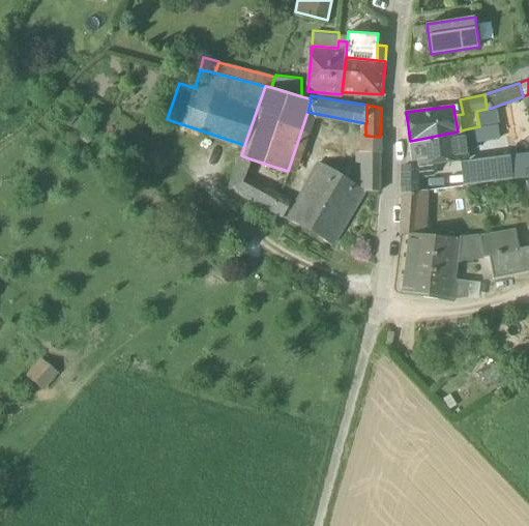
[(497,136),(492,108),(487,109),(476,111),(479,126),(469,128),(470,141),(497,136)]
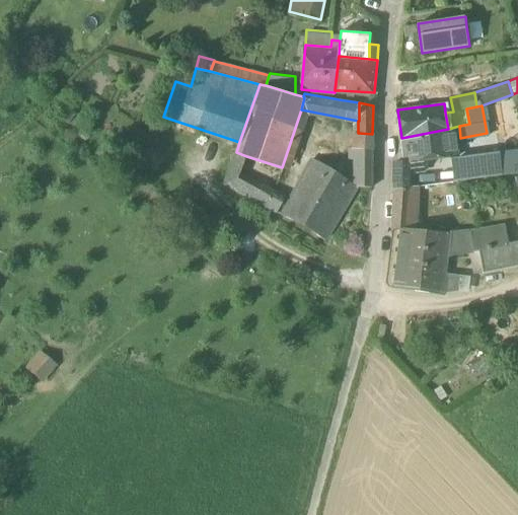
[(455,127),(448,129),(401,138),(404,160),(395,161),(394,188),(411,186),(410,172),(426,169),(424,155),(439,153),(439,157),(458,154),(455,127)]
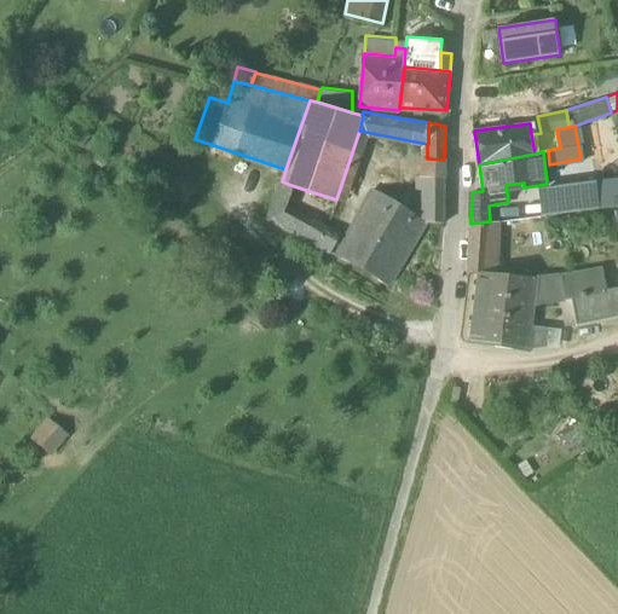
[(427,158),(427,175),(444,175),(444,160),(427,158)]
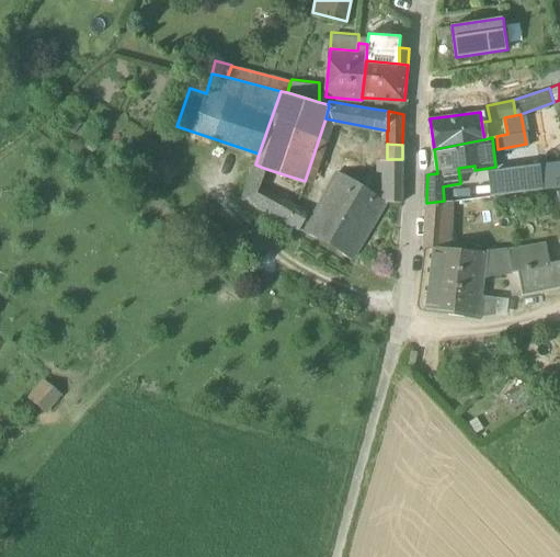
[(385,201),(402,201),(402,159),(387,159),(379,159),(379,195),(386,200),(385,201)]
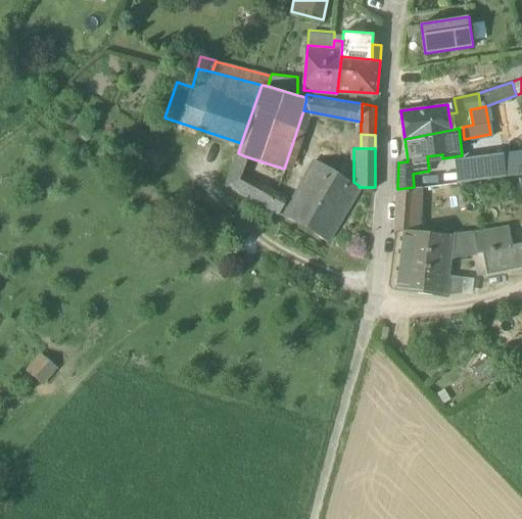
[(521,148),(503,151),(506,176),(521,173),(521,148)]
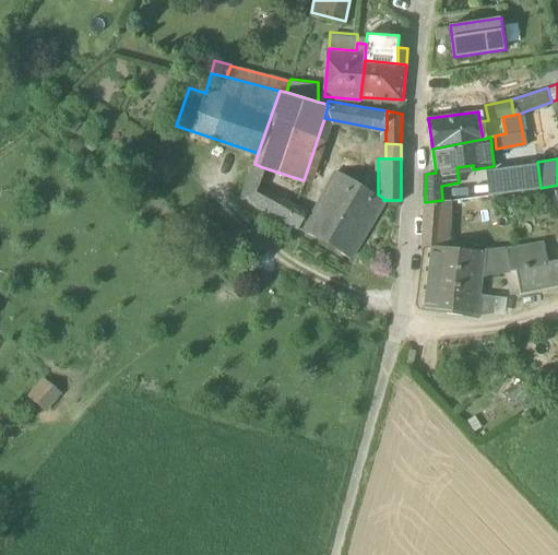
[(265,168),(254,164),(248,181),(259,187),(265,168)]
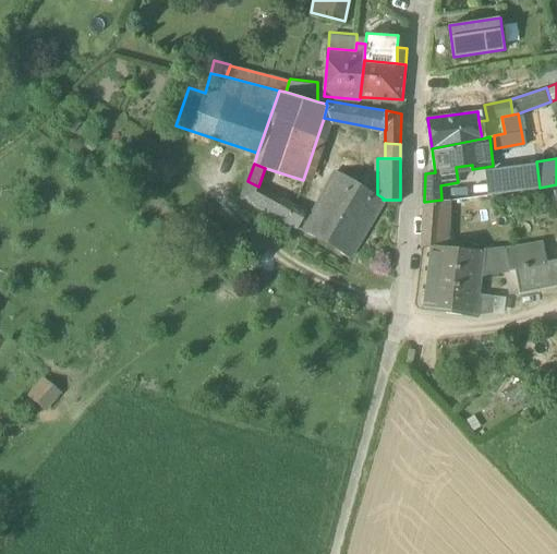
[(337,249),(350,256),(383,200),(384,199),(377,194),(355,180),(337,169),(329,165),(325,172),(333,177),(304,229),(316,236),(318,233),(338,245),(337,249)]
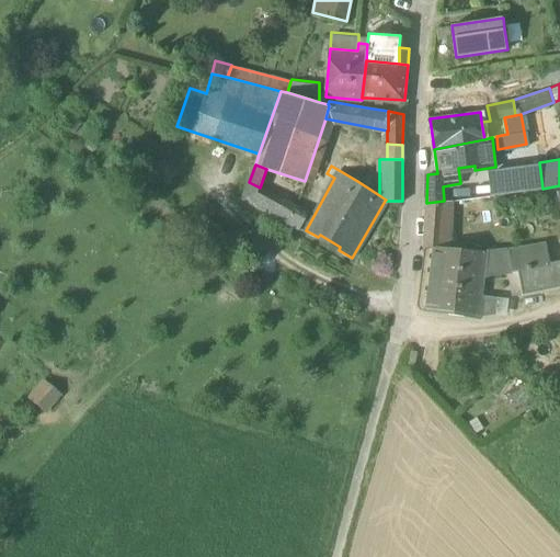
[(494,182),(495,192),(517,190),(538,188),(535,166),(503,170),(491,171),(493,182),(494,182)]
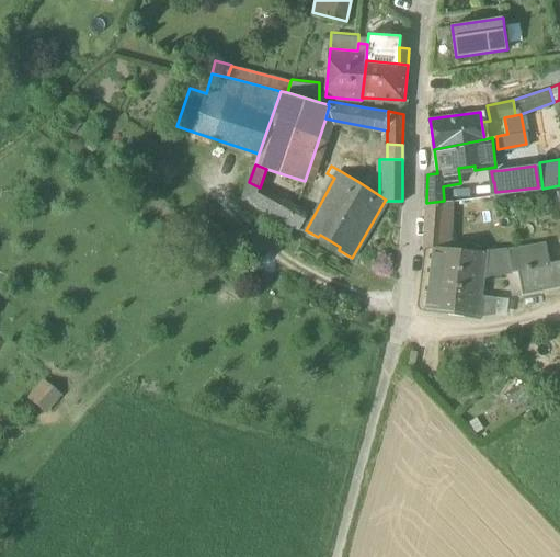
[(243,196),(300,227),(309,212),(260,188),(249,182),(243,196)]
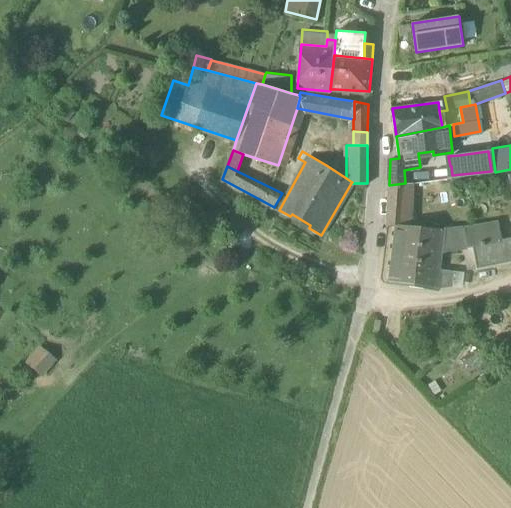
[(389,208),(411,209),(412,183),(405,183),(389,185),(389,208)]
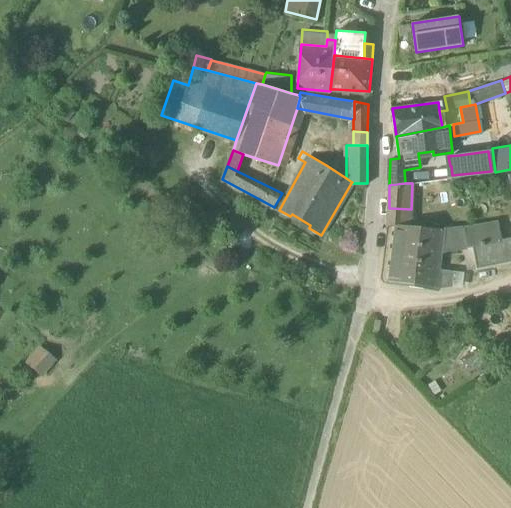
[(411,209),(389,208),(388,224),(396,224),(410,225),(411,209)]
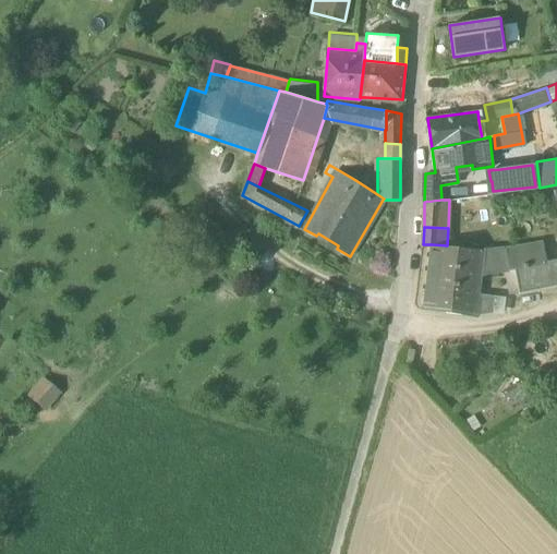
[(506,248),(510,269),(516,268),(547,263),(547,261),(544,242),(525,247),(525,245),(506,248)]
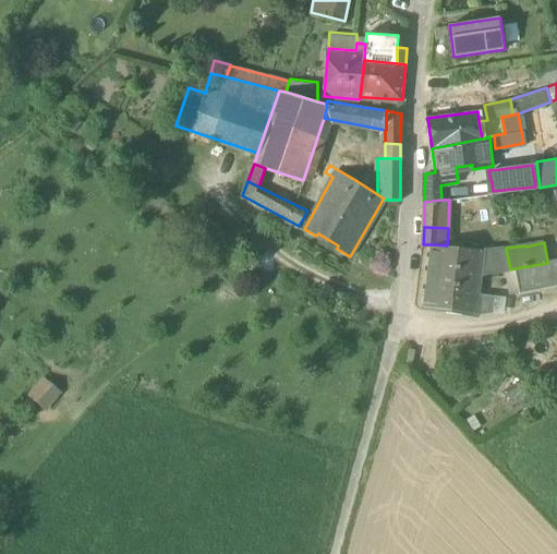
[(424,308),(476,315),(476,314),(492,312),(494,294),(479,292),(481,273),(506,271),(510,269),(506,248),(485,250),(447,245),(432,244),(424,308)]
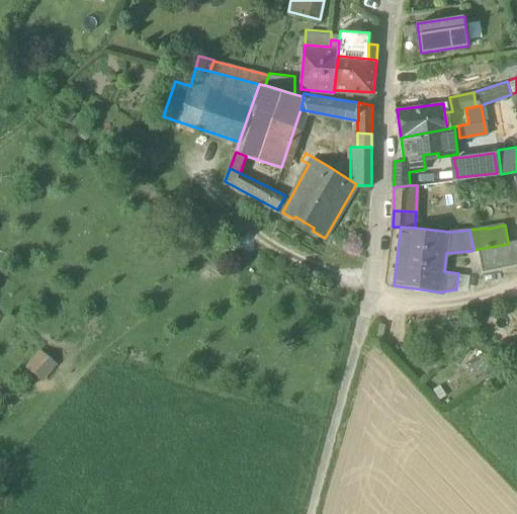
[(479,249),(483,270),(516,263),(516,239),(508,242),(508,244),(479,249)]
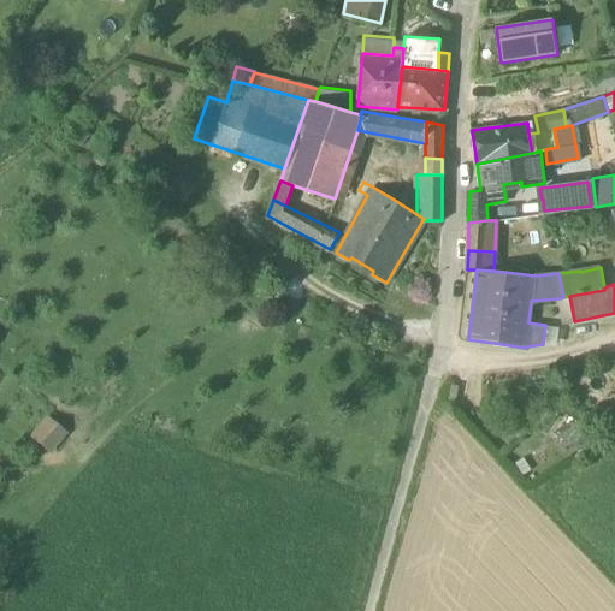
[(273,316),(284,324),(297,303),(287,296),(273,316)]
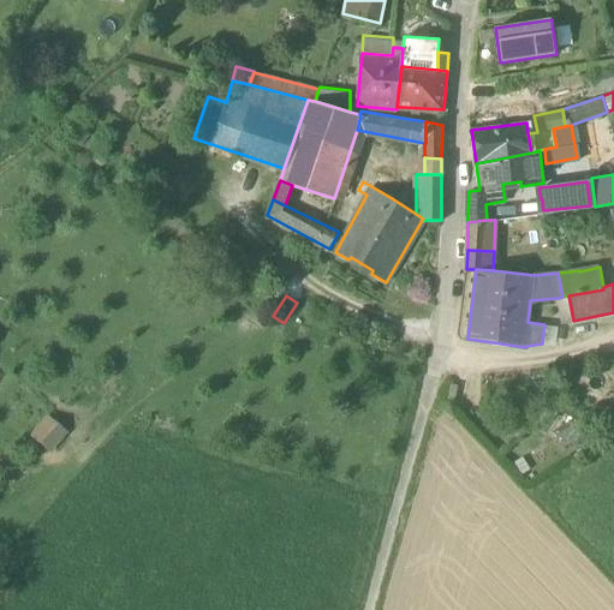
[(562,297),(558,298),(562,323),(573,321),(568,295),(562,297)]
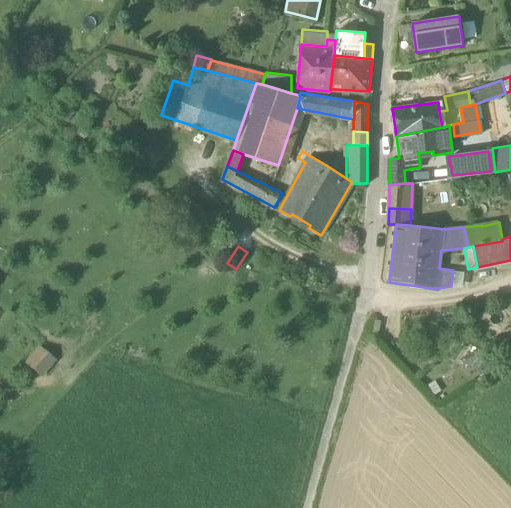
[(453,270),(451,286),(463,287),(465,271),(453,270)]
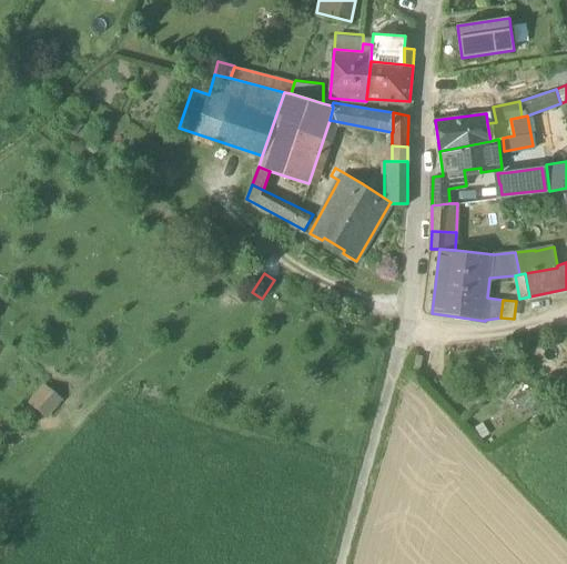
[(31,396),(50,413),(67,395),(48,379),(31,396)]
